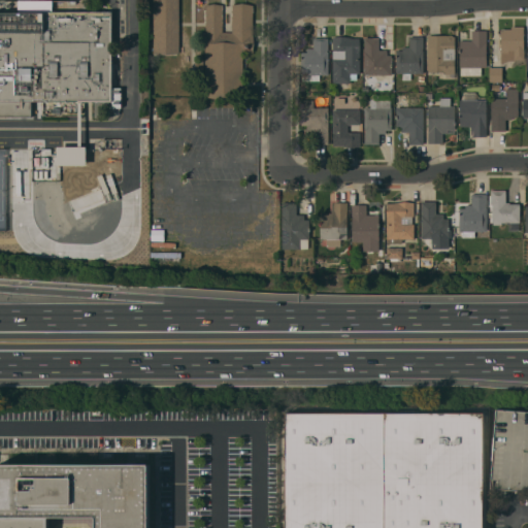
[(178,0),(179,54),(155,54),(154,0),(178,0)]
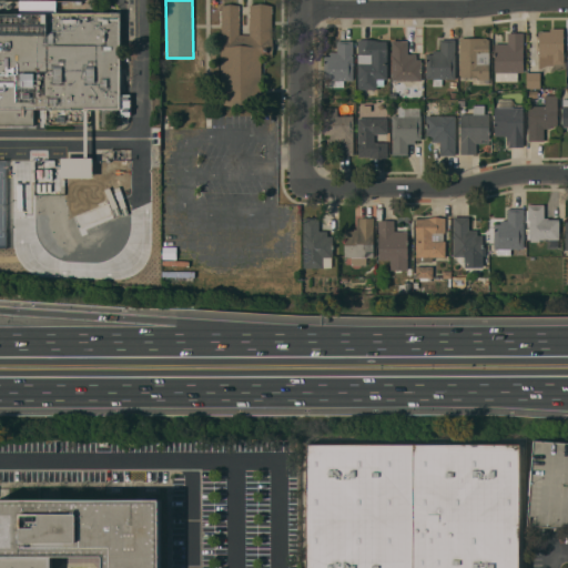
[(221,4),(230,3),(240,4),(240,34),(249,34),(250,6),(260,3),(272,6),(272,56),(261,56),(261,104),(221,104),(221,4)]
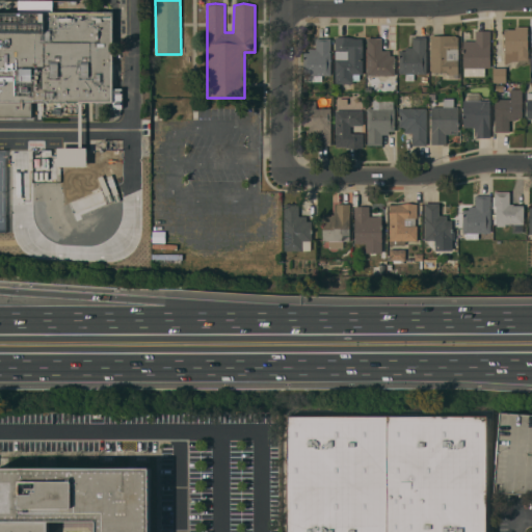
[(112,88),(122,88),(122,109),(121,109),(121,115),(114,115),(114,109),(112,109),(112,103),(31,103),(31,117),(0,117),(0,11),(112,11),(112,88)]
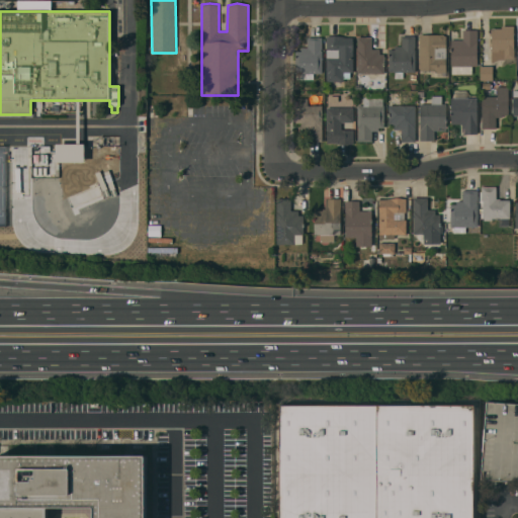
[(491,28),(502,28),(502,26),(513,26),(513,48),(514,48),(514,59),(505,59),(505,60),(499,60),(491,63),(491,28)]
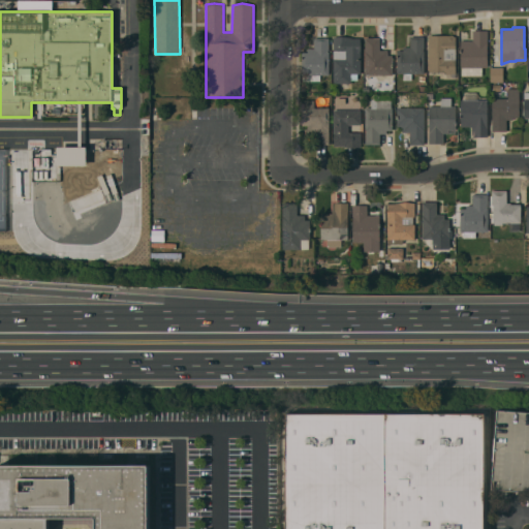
[(472,40),(472,30),(488,30),(487,67),(481,67),(481,75),(461,75),(461,67),(460,67),(460,40),(472,40)]
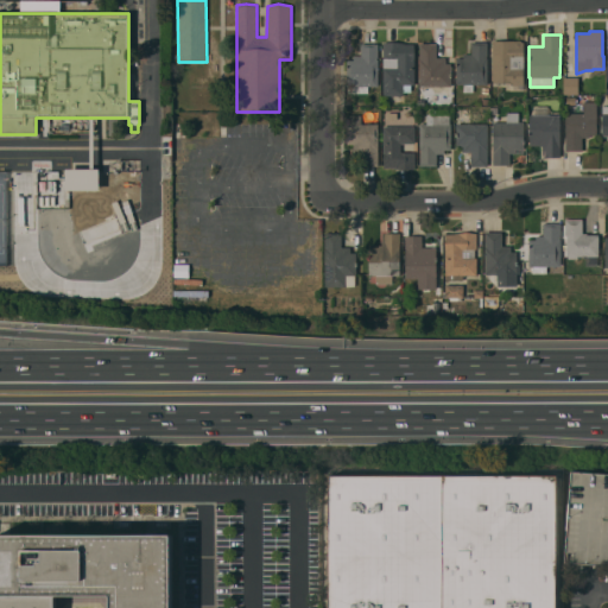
[(492,40),(520,40),(523,43),(524,43),(524,86),(510,86),(510,83),(493,83),(492,40)]
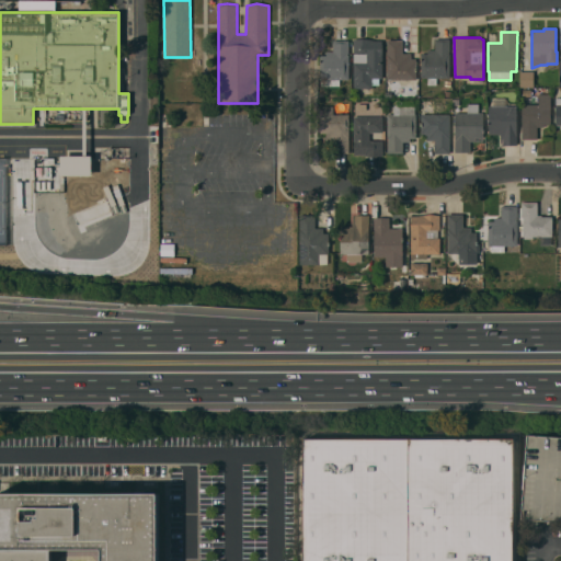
[(382,78),(379,78),(379,84),(371,86),(371,87),(371,88),(354,89),(353,39),(374,39),(374,41),(381,41),(382,78)]
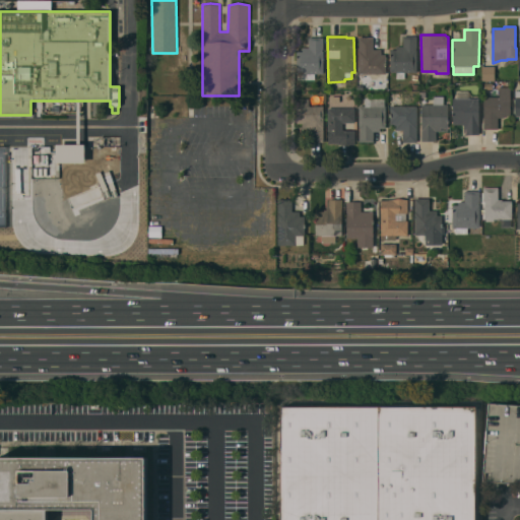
[(390,50),(396,50),(396,47),(403,47),(403,37),(416,37),(416,48),(415,48),(415,50),(416,50),(416,72),(404,72),(404,79),(396,79),(396,72),(390,72),(390,50)]
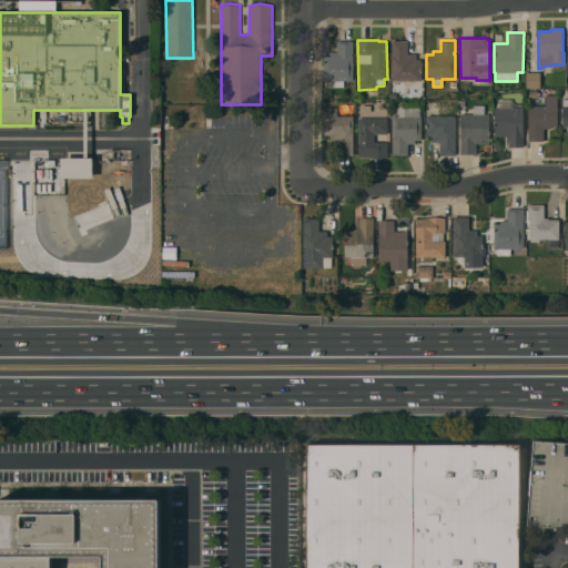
[(324,57),(330,56),(330,52),(337,52),(337,41),(353,41),(353,53),(352,53),(352,56),(353,56),(353,80),(344,80),(344,87),(325,87),(325,80),(324,80),(324,57)]
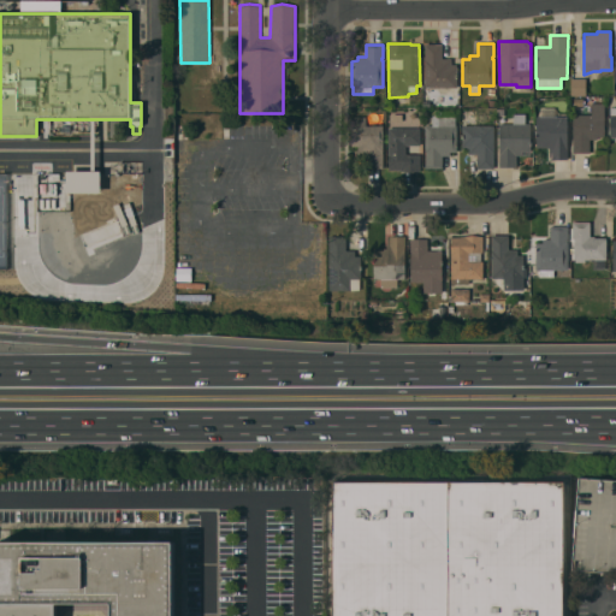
[(425,45),(443,45),(443,58),(451,58),(451,64),(457,64),(457,88),(425,88),(425,45)]
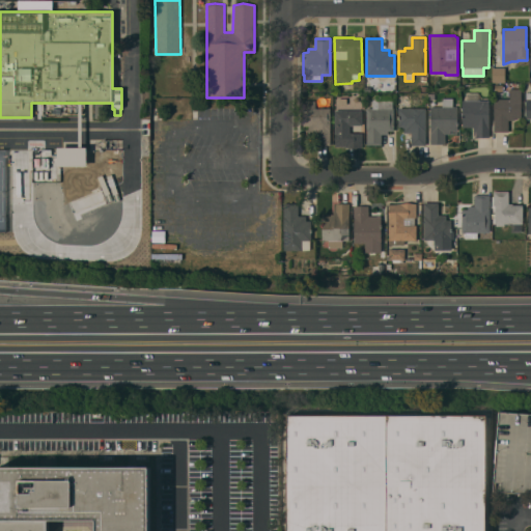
[(505,67),(505,82),(493,82),(493,67),(505,67)]
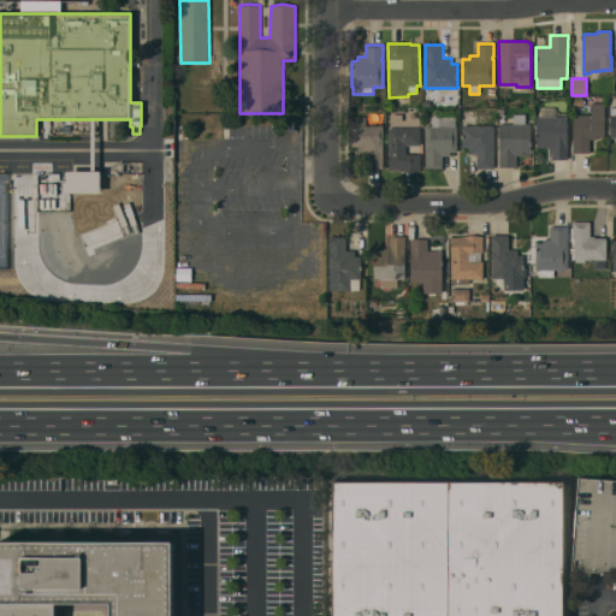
[(604,137),(597,137),(597,140),(590,140),(590,153),(573,153),(573,114),(591,114),(591,102),(604,102),(604,137)]
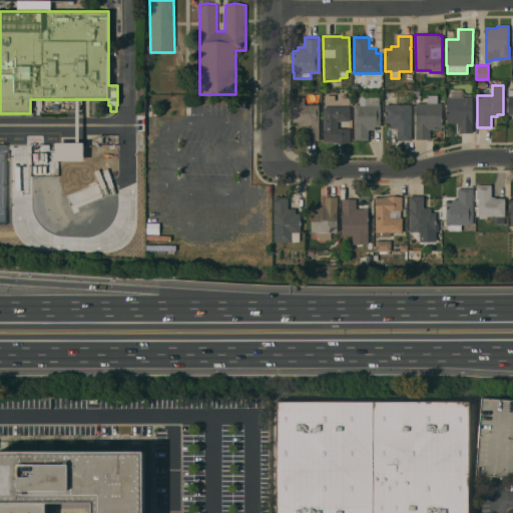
[(473,97),(473,132),(459,132),(459,130),(457,130),(457,122),(447,122),(447,97),(449,97),(449,89),(462,89),(462,97),(473,97)]
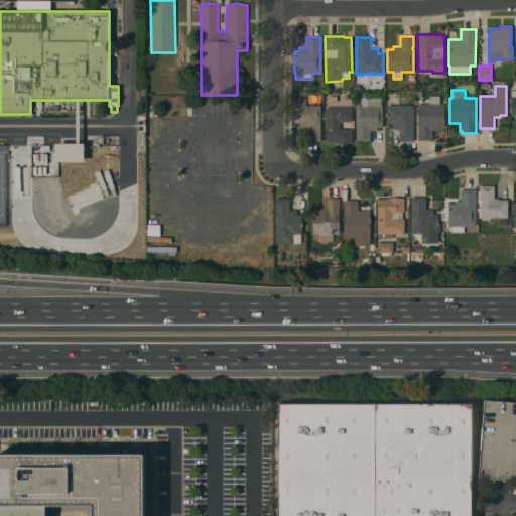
[(418,104),(429,104),(429,96),(439,96),(439,104),(444,104),(444,130),(432,130),(432,140),(418,140),(418,104)]
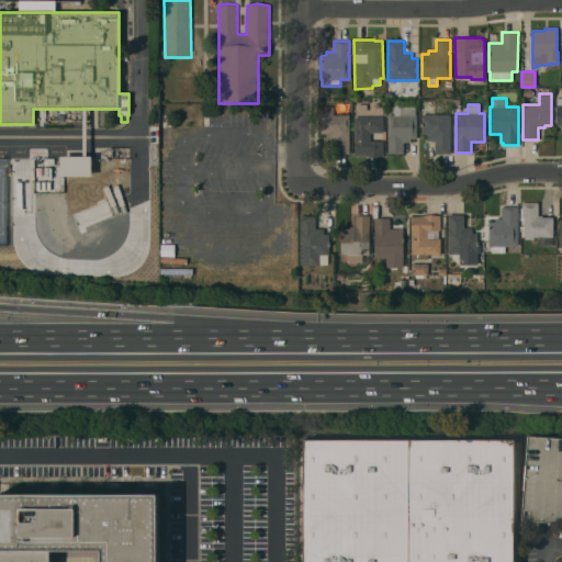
[(388,114),(398,114),(398,105),(415,105),(415,114),(416,114),(417,138),(411,138),(411,143),(403,143),(403,154),(388,154),(388,114)]
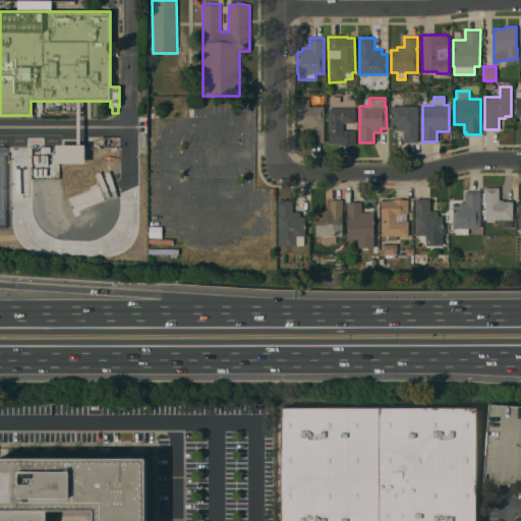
[(324,142),(312,142),(312,131),(302,131),(302,123),(297,123),(297,106),(299,106),(299,99),(309,99),(309,106),(324,106),(324,142)]
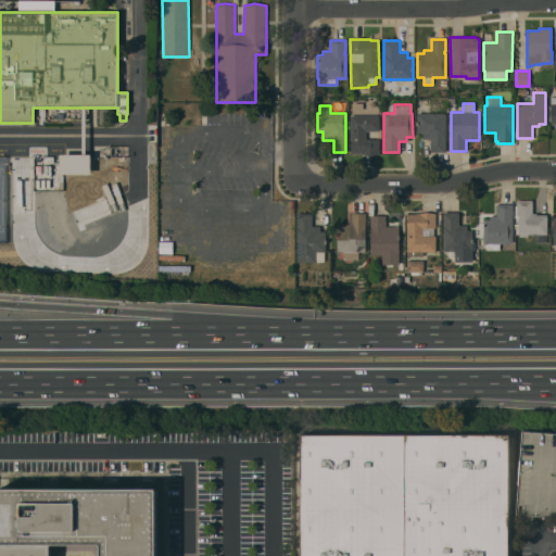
[(445,113),(445,152),(430,152),(430,139),(422,139),(422,134),(418,134),(417,113),(445,113)]
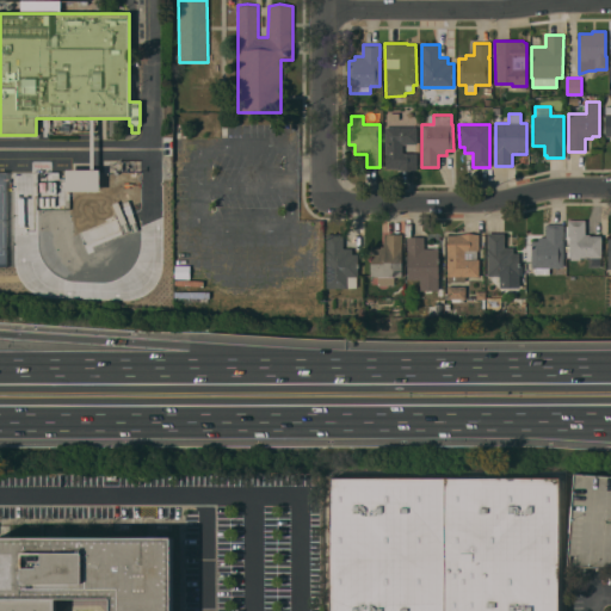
[(417,127),(417,144),(402,144),(402,153),(403,153),(417,153),(417,170),(395,170),(395,168),(384,168),(384,127),(417,127)]
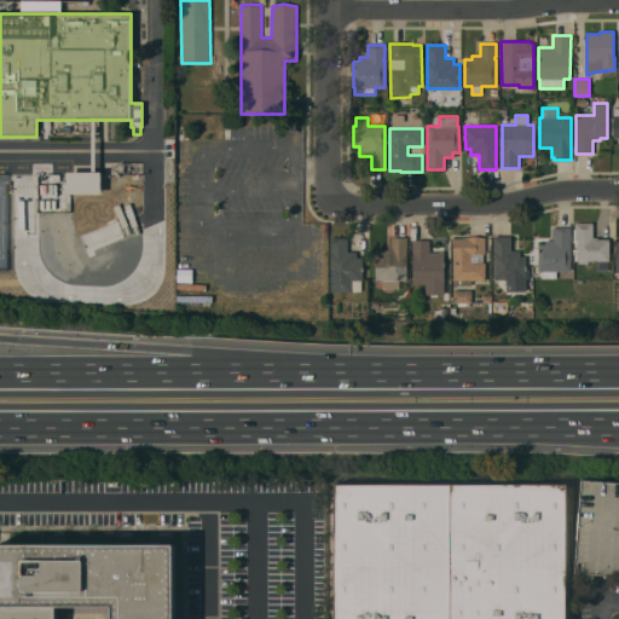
[(102,172),(102,194),(68,194),(67,172),(102,172)]
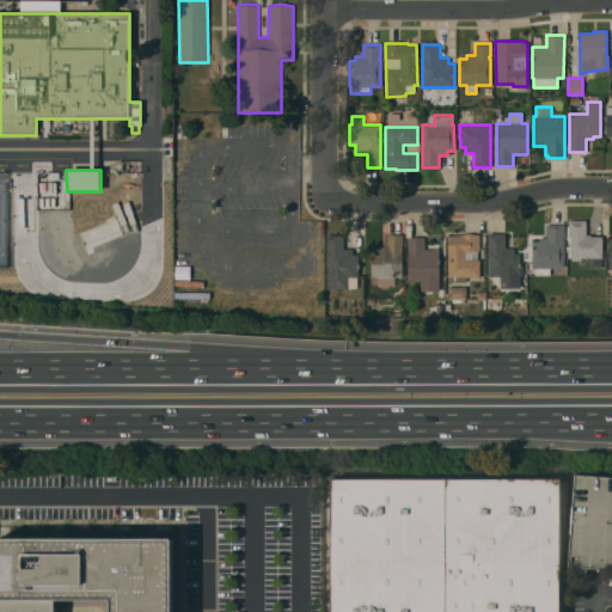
[(586,221),(586,236),(591,236),(591,237),(603,237),(603,257),(581,258),(581,261),(571,261),(571,258),(570,258),(570,237),(569,237),(569,221),(586,221)]
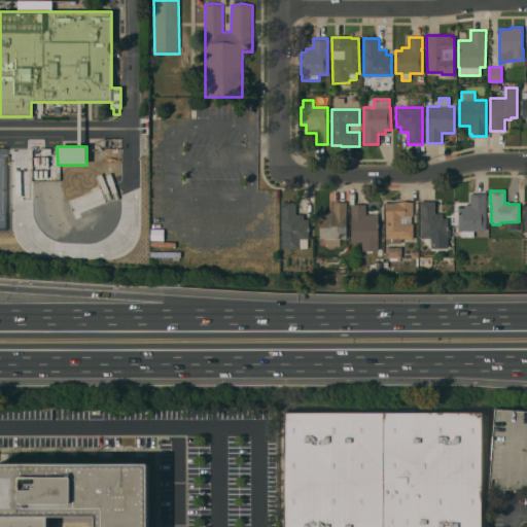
[(458,208),(464,208),(464,204),(470,205),(470,194),(486,194),(486,231),(473,231),(473,238),(461,237),(461,231),(458,231),(458,208)]
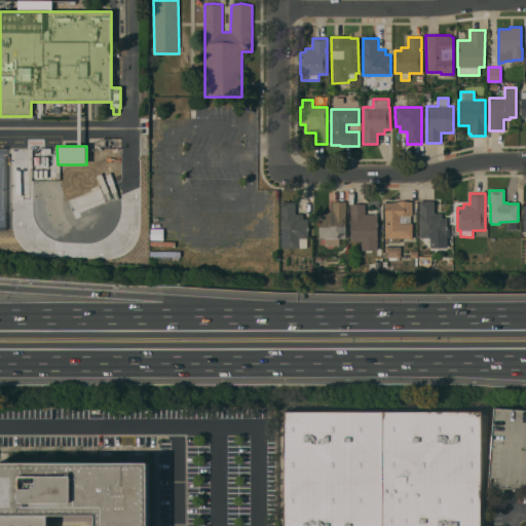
[(420,200),(435,200),(435,213),(442,213),(442,218),(447,218),(447,229),(450,229),(450,236),(447,236),(447,247),(429,247),(429,237),(419,237),(420,200)]
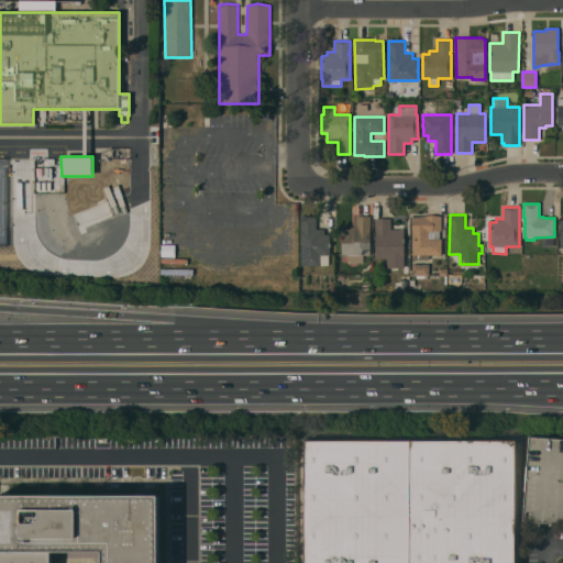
[(300,216),(316,216),(316,229),(324,229),(324,234),(330,234),(330,255),(328,255),(328,265),(300,266),(300,216)]
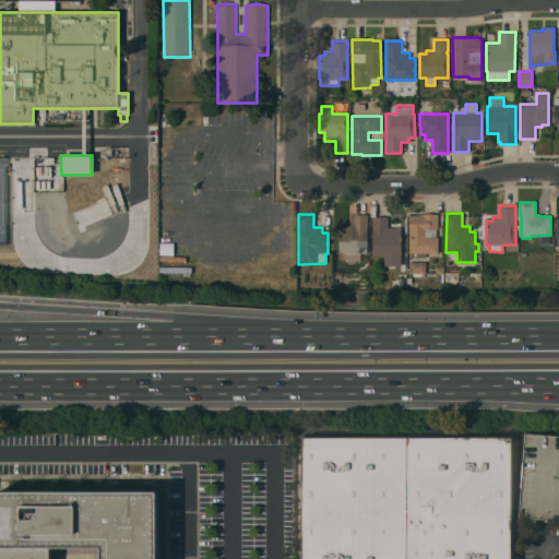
[(421,215),(421,214),(438,214),(438,229),(437,229),(437,237),(438,237),(438,253),(426,253),(426,258),(409,258),(409,253),(409,229),(409,215),(421,215)]
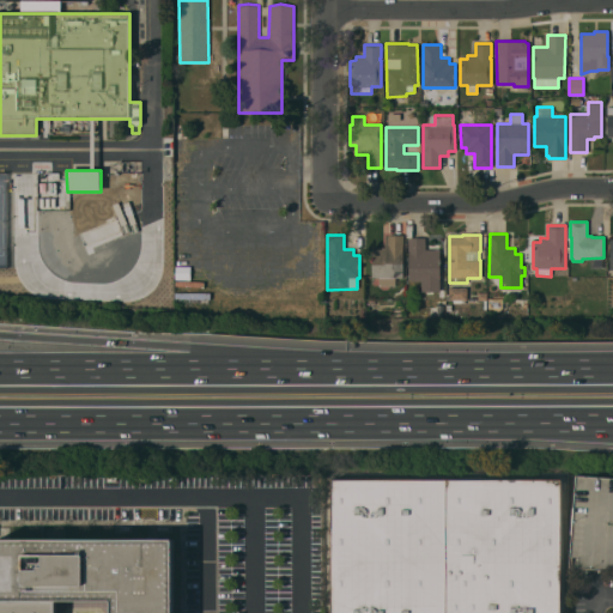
[(402,278),(402,279),(395,279),(395,286),(378,286),(378,278),(372,278),(372,247),(384,247),(384,237),(387,237),(387,236),(402,236),(402,278)]
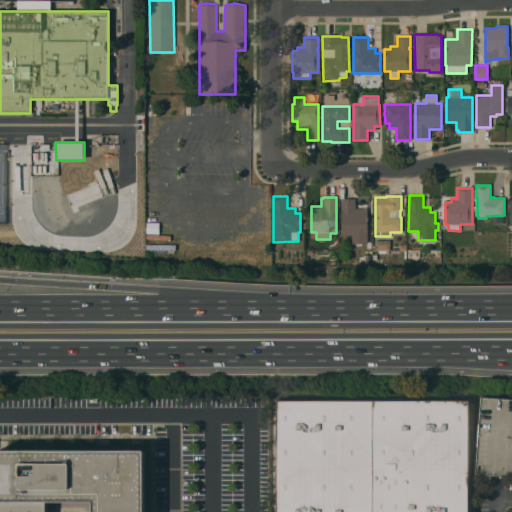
[(341,234),(341,198),(355,198),(355,208),(367,208),(367,234),(365,234),(365,240),(353,240),(353,234),(341,234)]
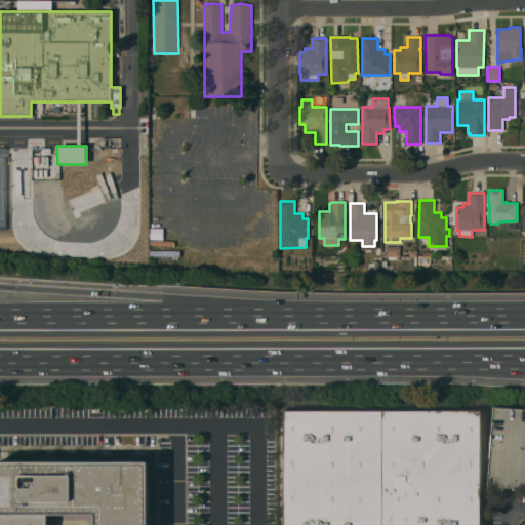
[(400,246),(400,256),(385,256),(385,246),(400,246)]
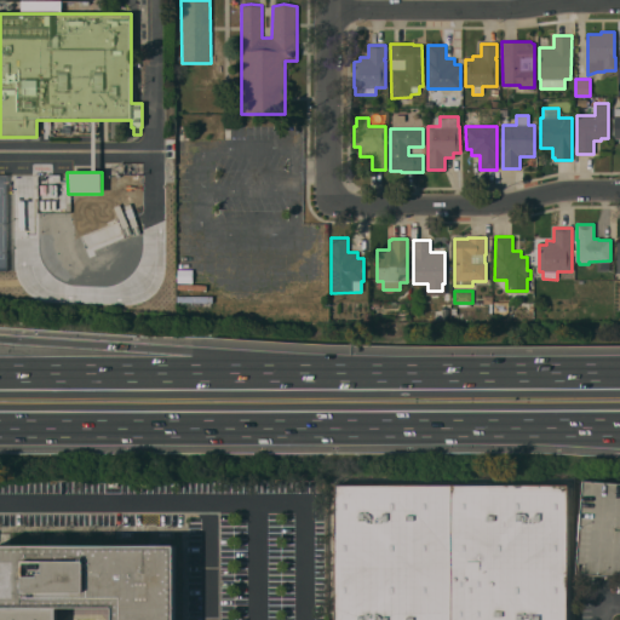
[(619,577),(574,574),(581,483),(619,486),(619,577)]
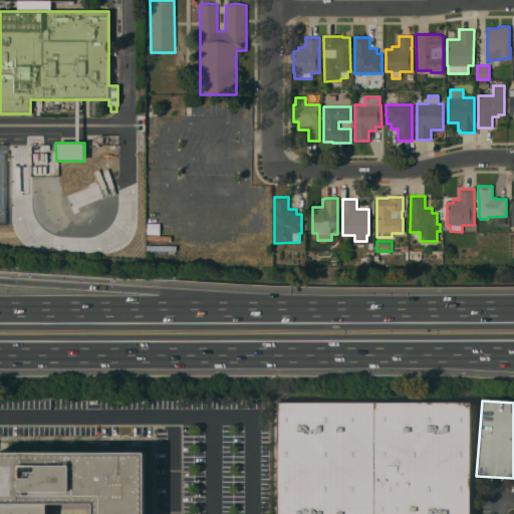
[(375,513),(277,513),(277,402),(375,402),(375,513)]
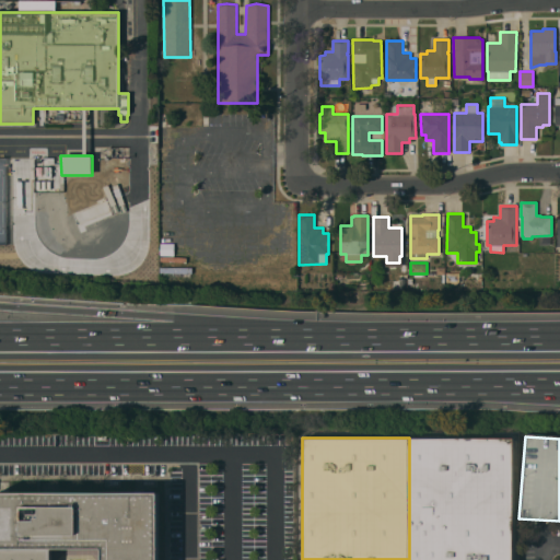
[(513,438),(512,559),(409,559),(409,438),(513,438)]
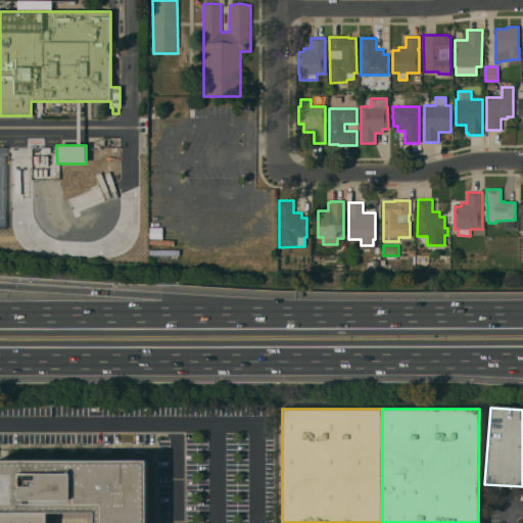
[(0,522),(0,465),(135,465),(134,522),(0,522)]
